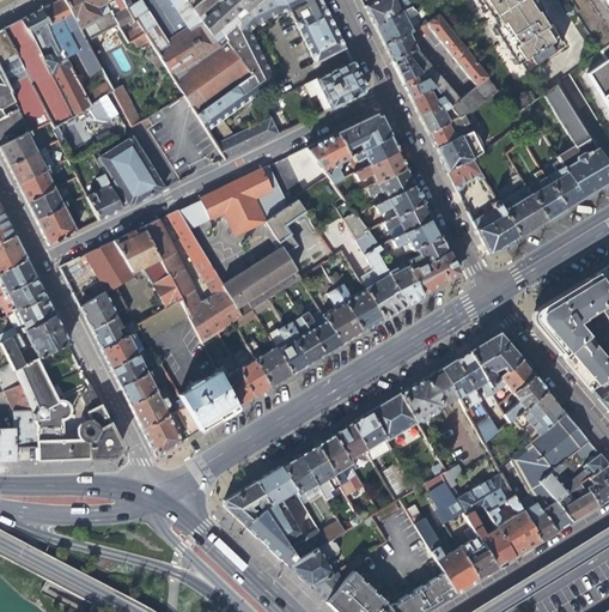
[(102,67),(89,43),(66,0),(56,0),(55,1),(43,8),(43,10),(67,55),(78,49),(90,73),(102,67)]
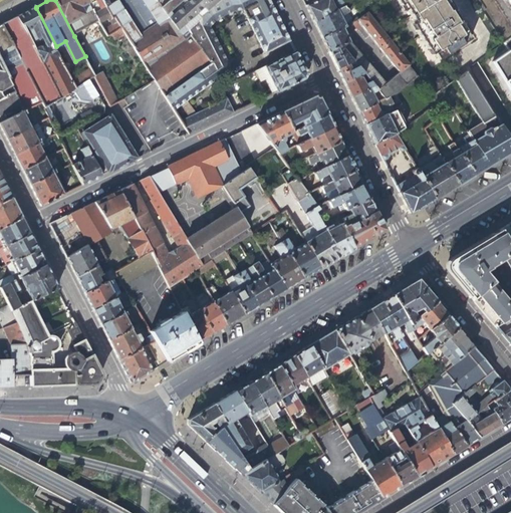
[(102,21),(92,3),(91,0),(55,0),(74,36),(102,21)]
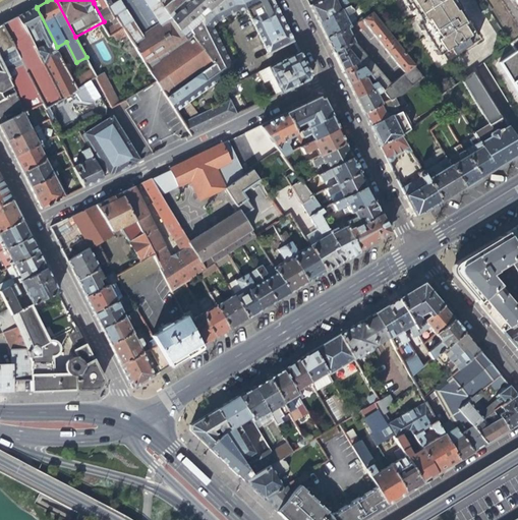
[(112,39),(116,36),(126,30),(119,18),(116,19),(109,6),(106,0),(93,0),(94,3),(96,2),(109,25),(112,22),(113,24),(115,23),(118,27),(109,33),(112,39)]
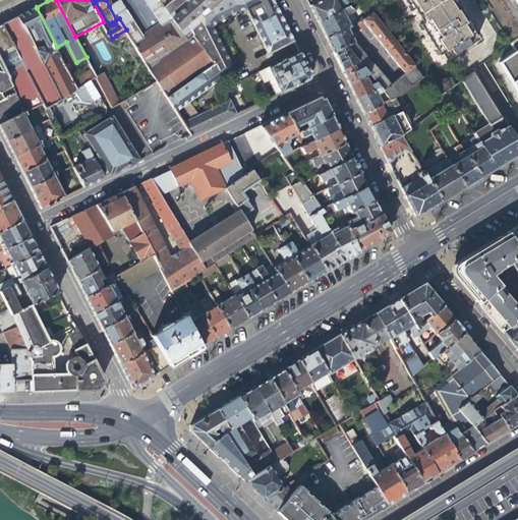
[(119,0),(114,3),(109,6),(116,19),(119,18),(126,30),(130,36),(170,98),(216,65),(196,37),(190,40),(171,12),(166,4),(163,0),(119,0)]
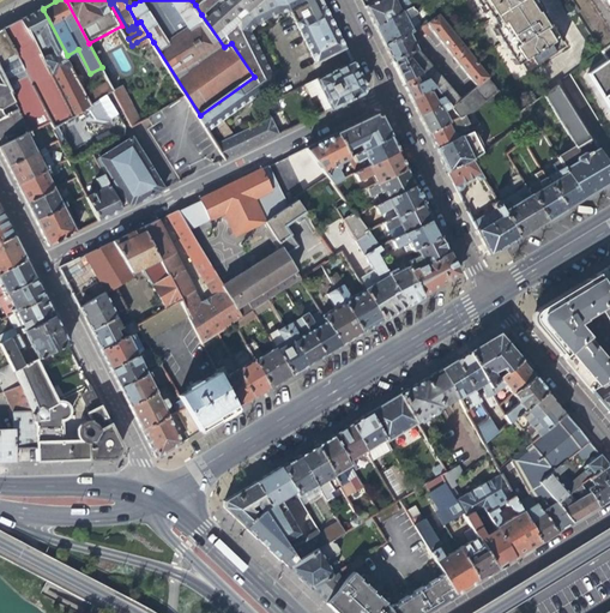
[(217,0),(215,4),(201,14),(204,18),(219,40),(264,0),(217,0)]
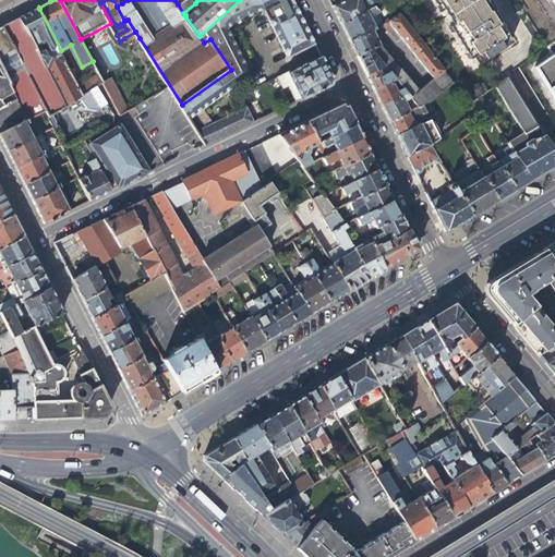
[(290,57),(316,43),(306,22),(296,0),(240,0),(200,36),(204,43),(210,39),(231,70),(241,83),(248,77),(252,74),(229,28),(255,13),(266,10),(280,3),(282,7),(268,14),(290,57)]
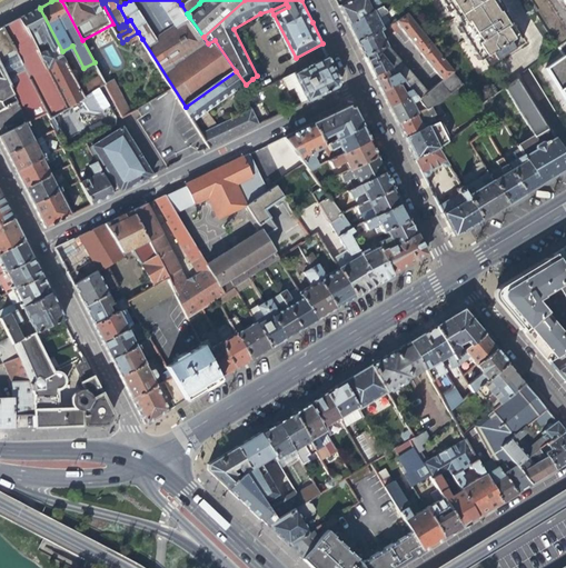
[(348,0),(341,5),(345,12),(350,22),(384,5),(379,0),(348,0)]
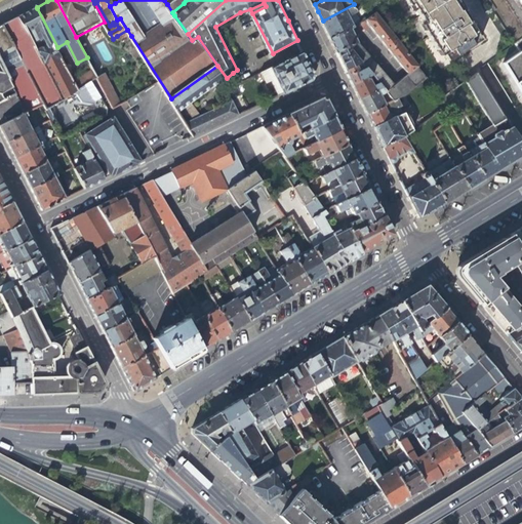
[(409,0),(412,5),(418,2),(422,7),(419,8),(428,23),(430,21),(434,27),(429,31),(440,49),(446,46),(449,52),(447,53),(451,59),(484,40),(480,33),(478,35),(474,29),(477,28),(465,7),(463,9),(458,3),(462,2),(459,0),(409,0)]
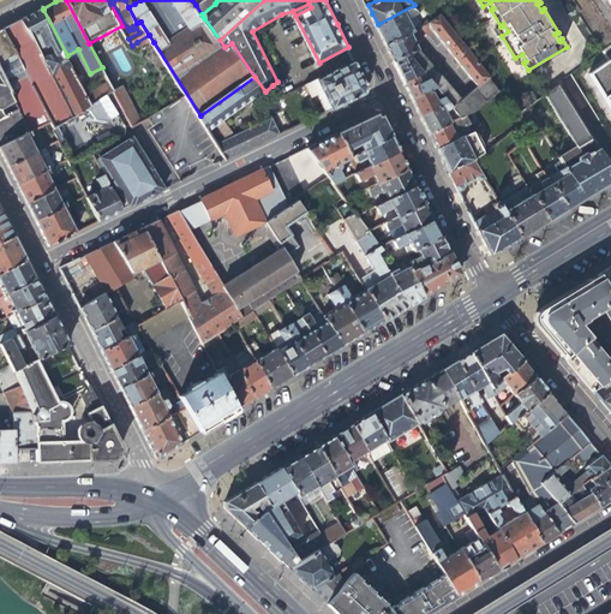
[(418,9),(414,5),(378,24),(383,34),(388,43),(424,25),(417,12),(419,11),(418,9)]
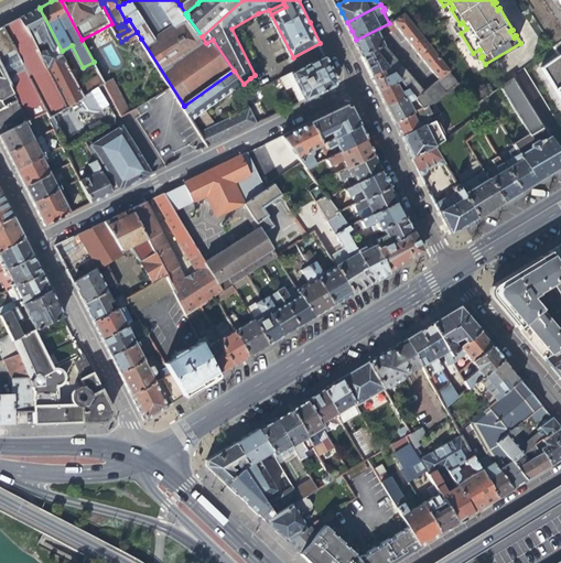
[(76,78),(62,51),(40,9),(22,19),(58,87),(76,78)]
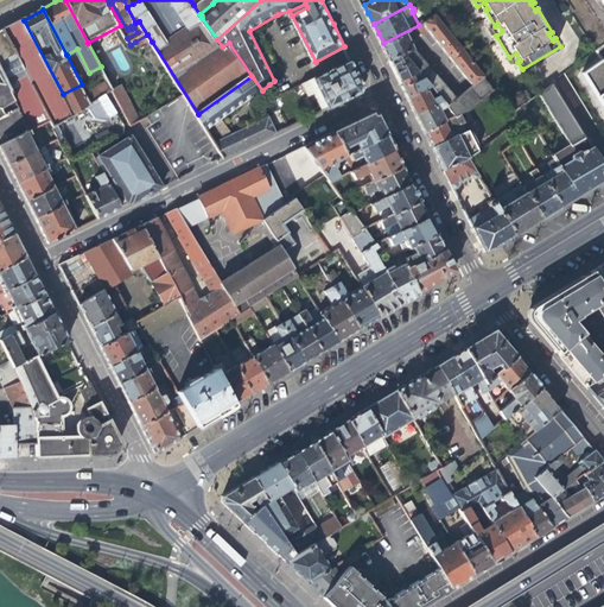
[(471,108),(495,87),(488,75),(436,13),(426,21),(419,25),(383,43),(388,51),(392,59),(405,52),(420,70),(432,86),(440,94),(445,100),(450,106),(458,115),(462,113),(471,108)]
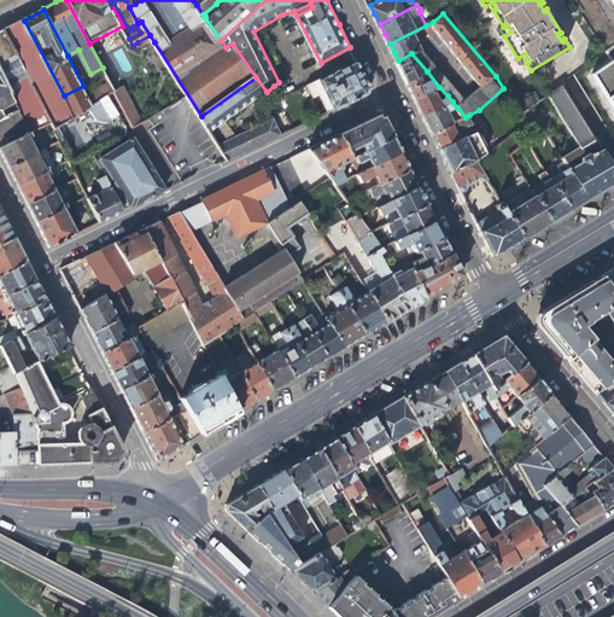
[(64,95),(24,21),(5,30),(41,102),(52,122),(56,129),(75,117),(64,95)]
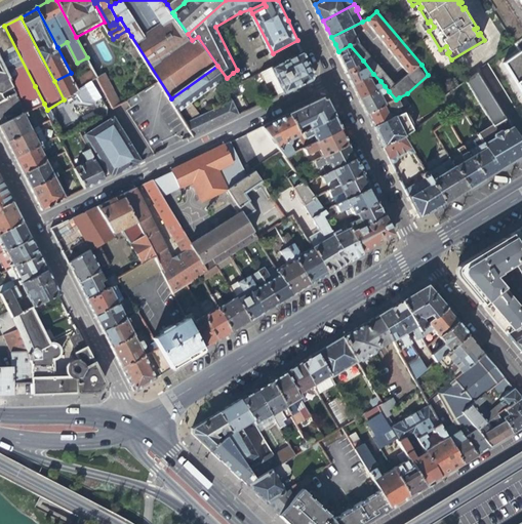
[(18,93),(35,86),(4,26),(0,28),(0,54),(1,54),(13,79),(12,80),(18,93)]
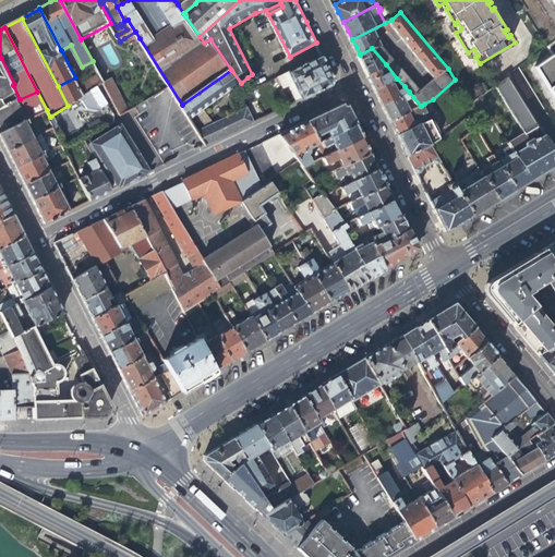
[(129,45),(140,38),(135,32),(124,38),(129,45)]
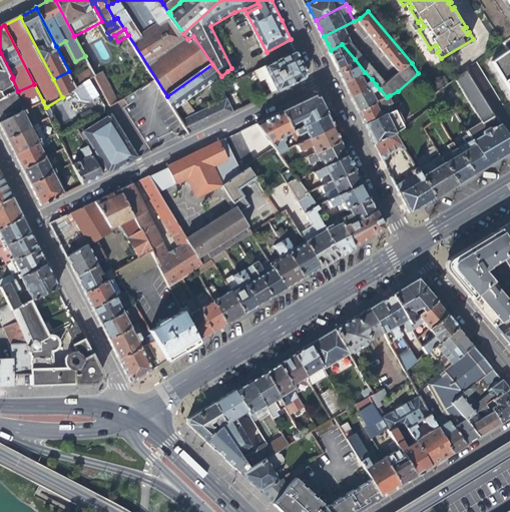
[(509,41),(507,43),(509,46),(509,51),(495,61),(509,85),(509,41)]
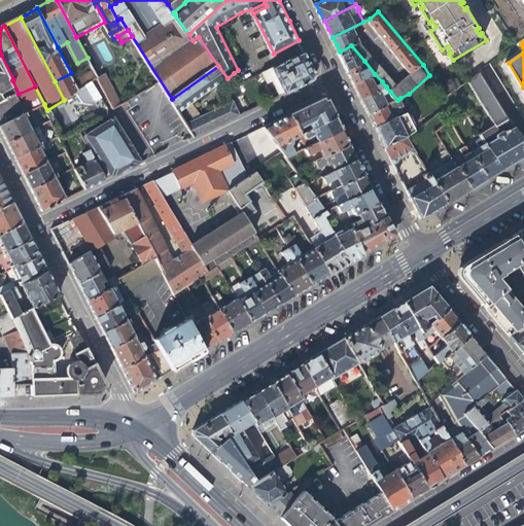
[(348,69),(364,61),(351,45),(340,51),(344,60),(348,69)]
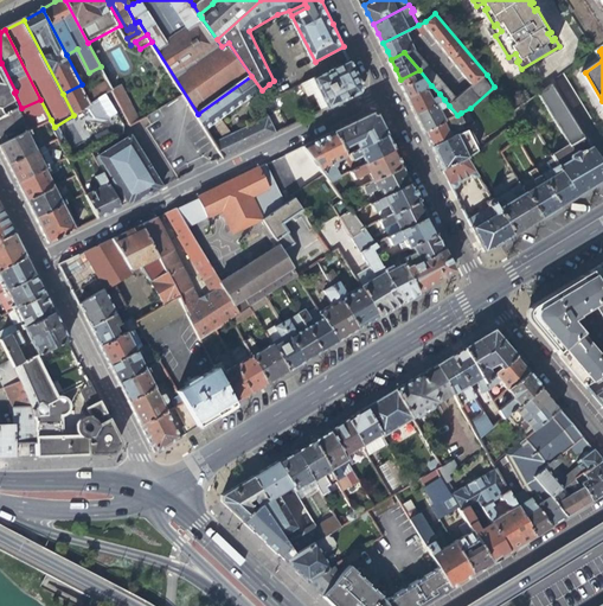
[(315,93),(324,110),(342,102),(361,93),(364,85),(351,59),(305,83),(310,95),(315,93)]
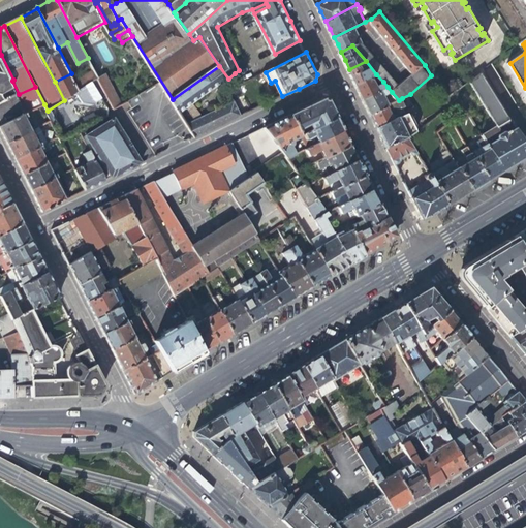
[(1,55),(0,55),(0,118),(25,105),(19,94),(12,81),(13,80),(1,55)]
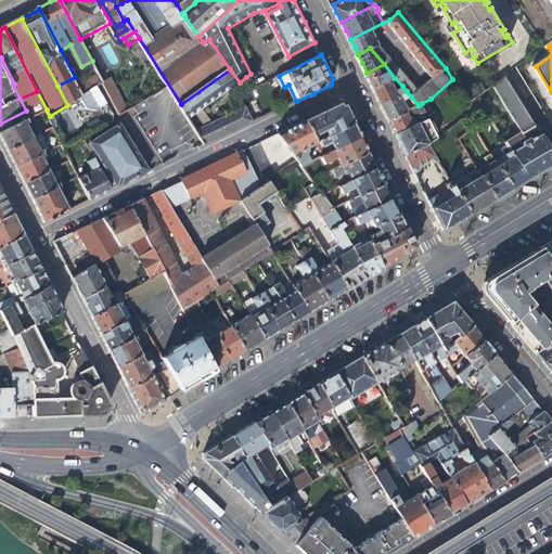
[(395,78),(384,64),(367,73),(371,79),(375,89),(392,79),(395,78)]
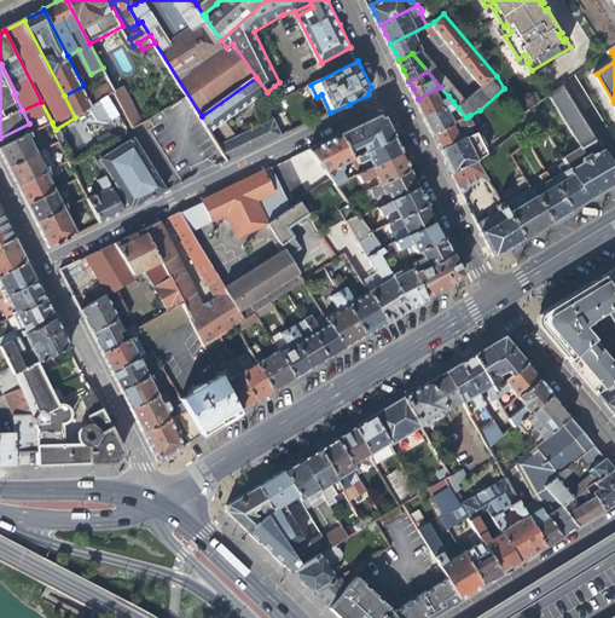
[(226,121),(267,92),(256,78),(202,116),(231,161),(284,134),(276,117),(237,137),(226,121)]
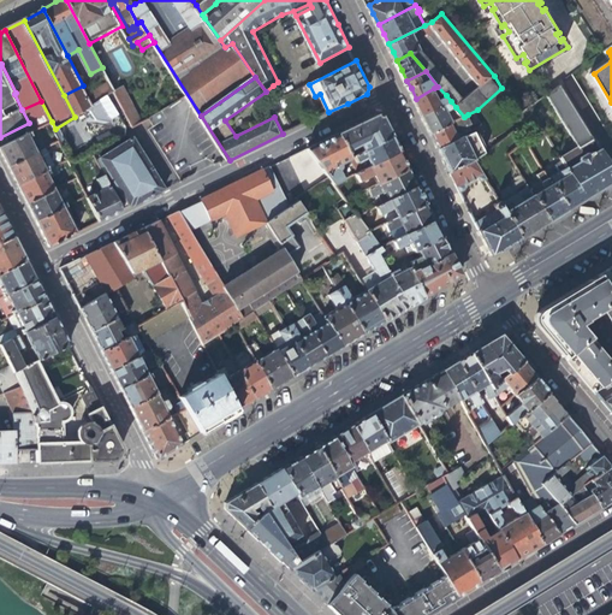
[(110,82),(88,95),(94,106),(108,96),(116,93),(110,82)]
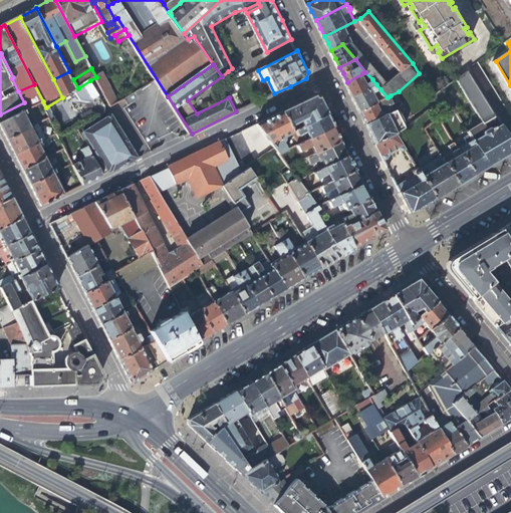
[(469,131),(471,134),(490,166),(505,157),(510,153),(510,138),(470,69),(457,78),(483,122),(469,131)]
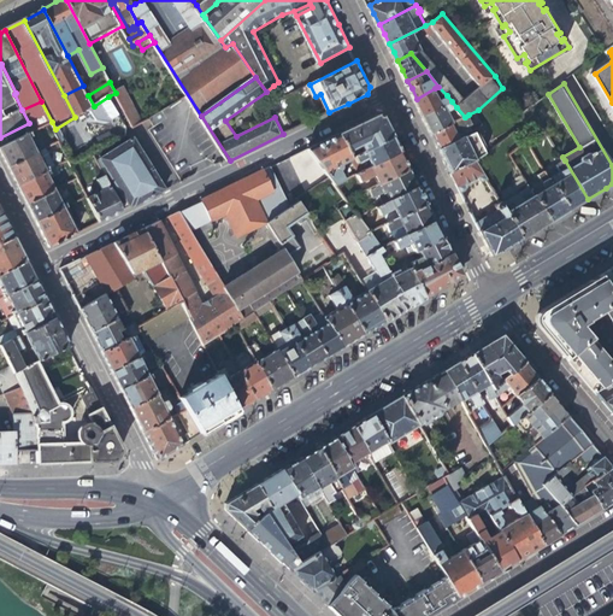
[(121,116),(108,97),(94,106),(88,95),(83,86),(64,95),(75,117),(87,110),(92,110),(90,116),(93,116),(96,116),(99,116),(101,115),(102,112),(121,116)]
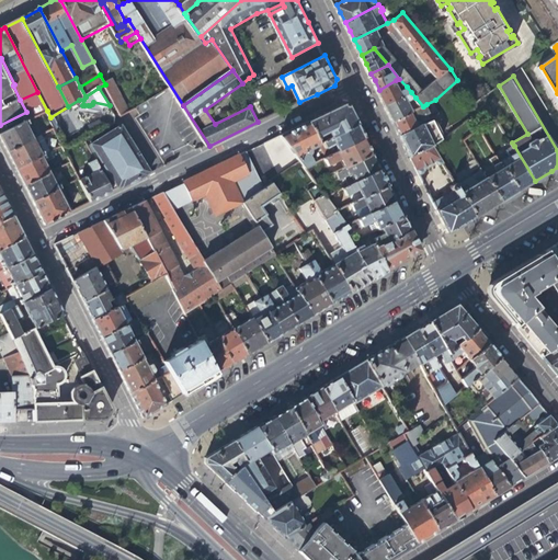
[(113,78),(105,84),(123,116),(131,112),(113,78)]
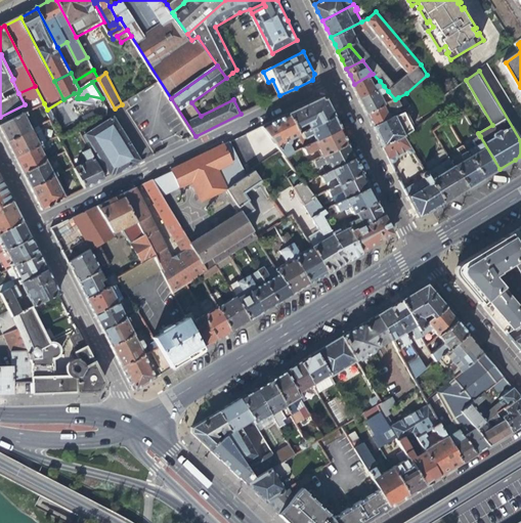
[(374,84),(370,75),(354,84),(357,91),(360,97),(384,86),(380,81),(374,84)]
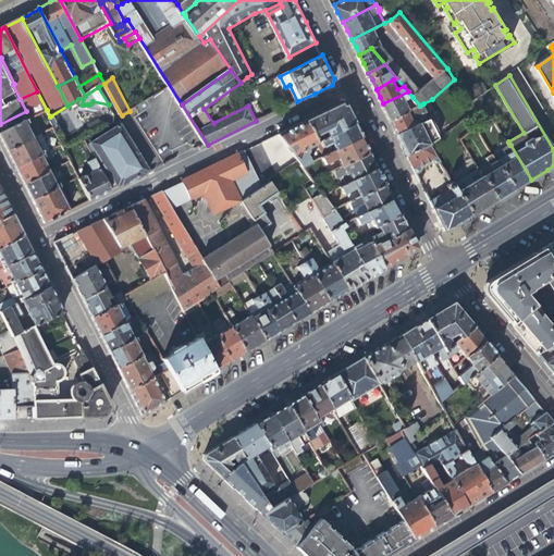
[(407,99),(413,97),(408,91),(383,103),(388,111),(391,119),(413,109),(407,99)]
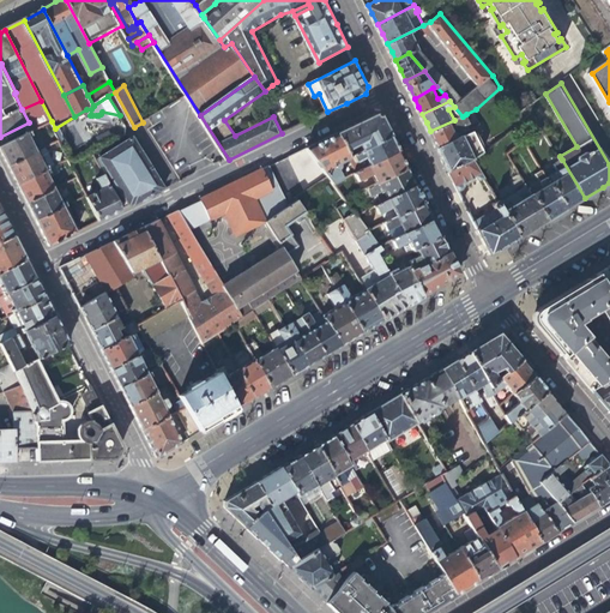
[(530,104),(517,114),(524,124),(532,136),(544,128),(530,104)]
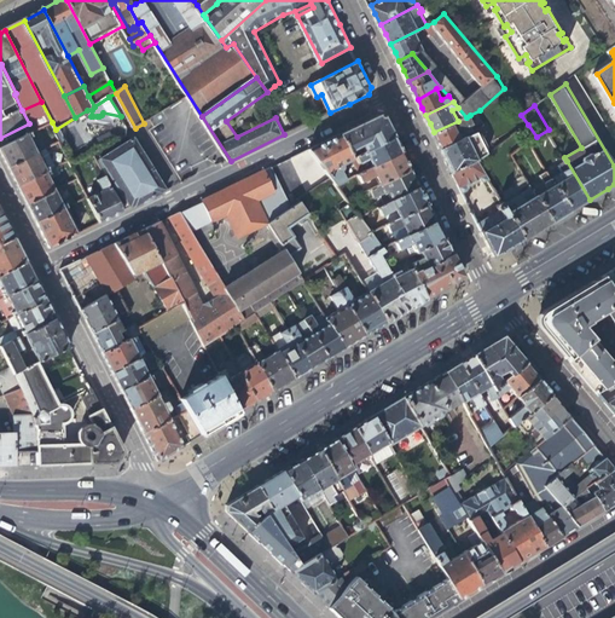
[(358,148),(361,155),(395,137),(387,121),(386,116),(381,114),(378,115),(342,133),(350,151),(358,148)]
